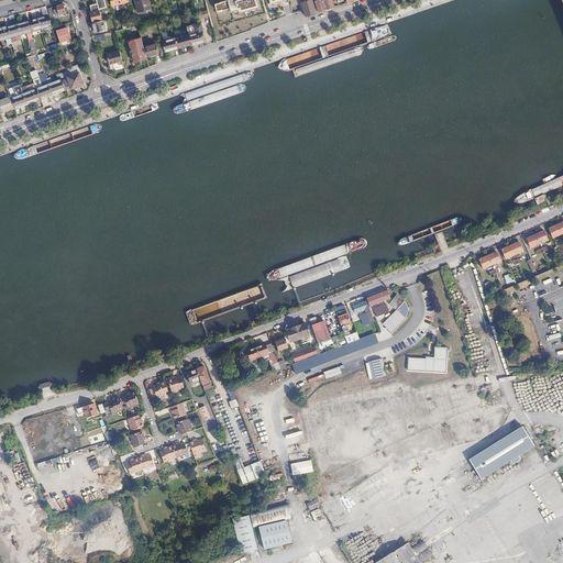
[(151,9),(148,0),(134,0),(139,12),(151,9)]
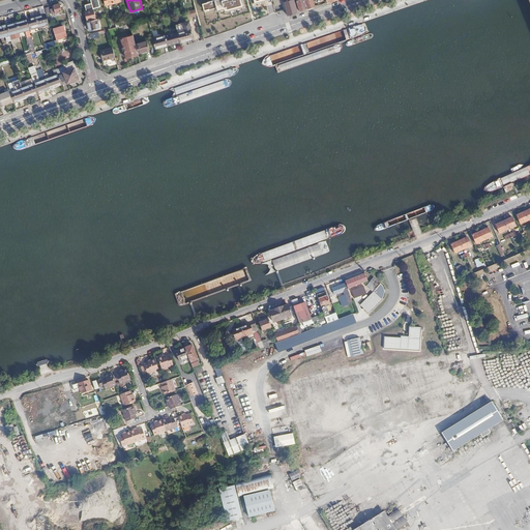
[(243,0),(225,0),(224,0),(216,0),(204,3),(206,10),(217,8),(218,12),(245,6),(243,0)]
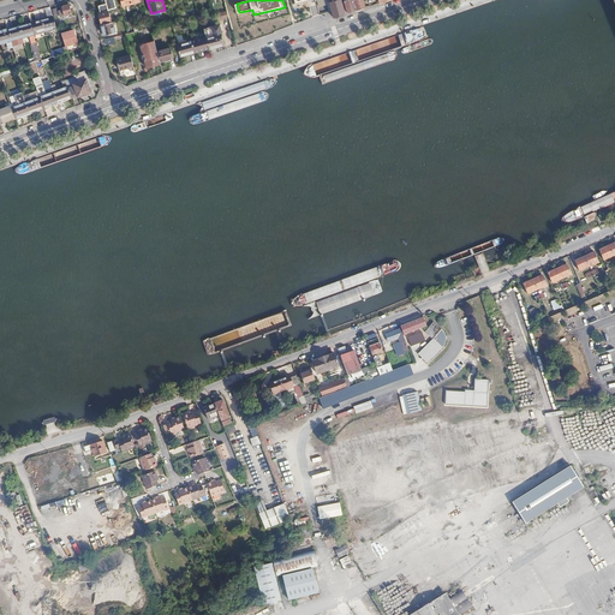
[(328,0),(329,5),(332,11),(333,18),(345,13),(340,0),(335,0),(333,1),(332,0),(328,0)]
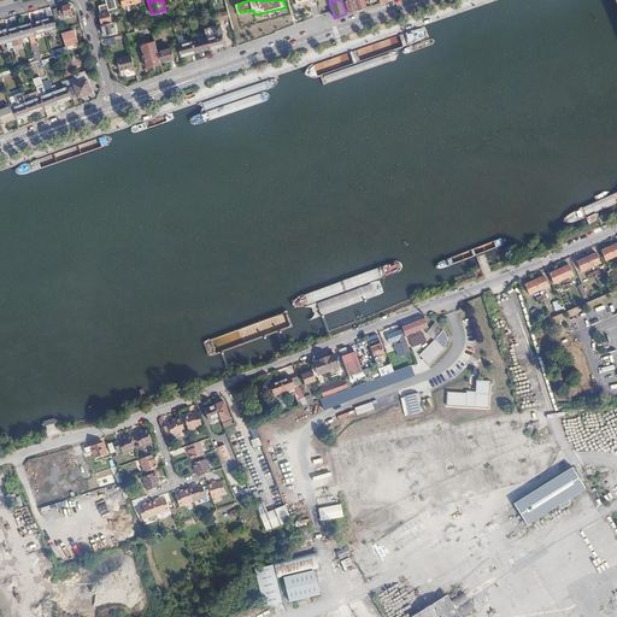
[(346,0),(345,0),(348,12),(366,6),(364,0),(346,0)]
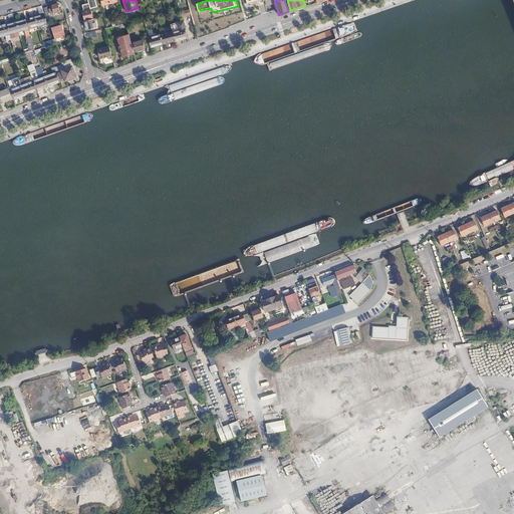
[(60,12),(57,3),(50,5),(51,8),(49,9),(50,14),(60,12)]
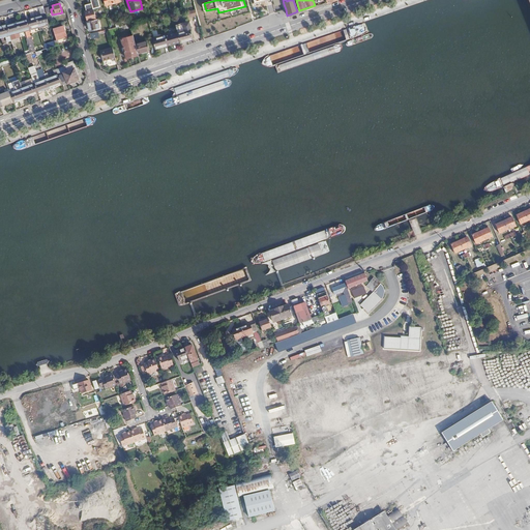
[(43,6),(34,8),(35,12),(39,12),(39,16),(46,15),(43,6)]
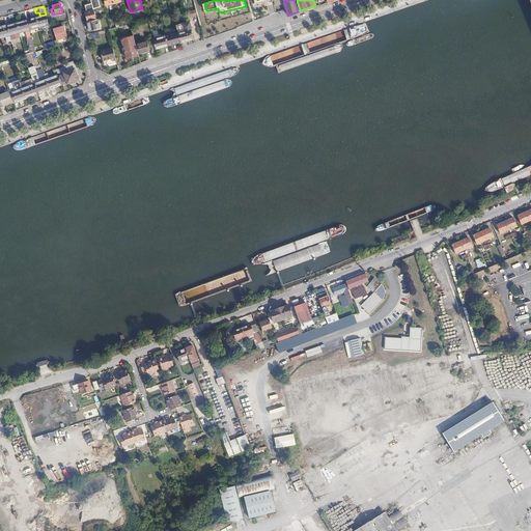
[(95,18),(93,9),(85,11),(87,21),(95,18)]
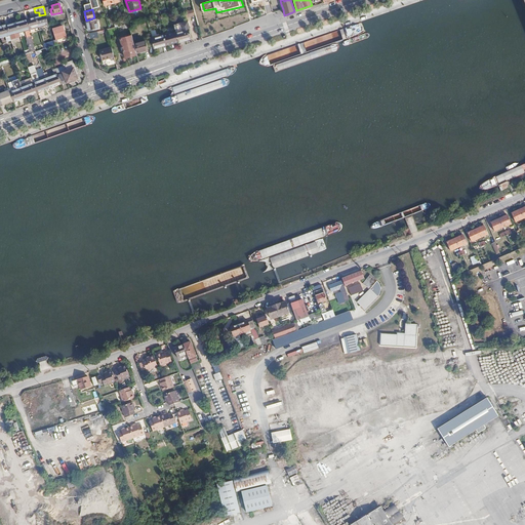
[(187,11),(188,17),(196,15),(194,9),(187,11)]
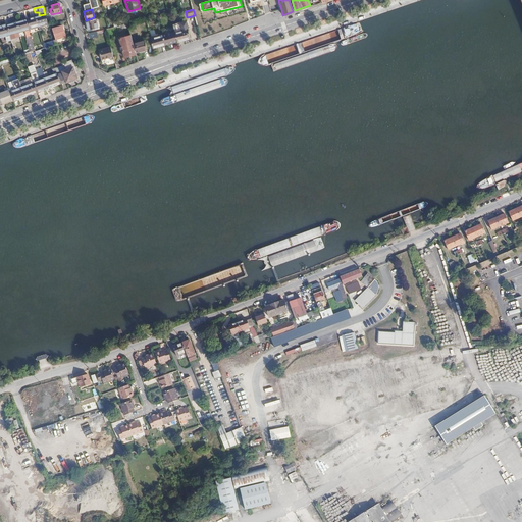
[(38,28),(48,24),(45,14),(35,16),(38,28)]
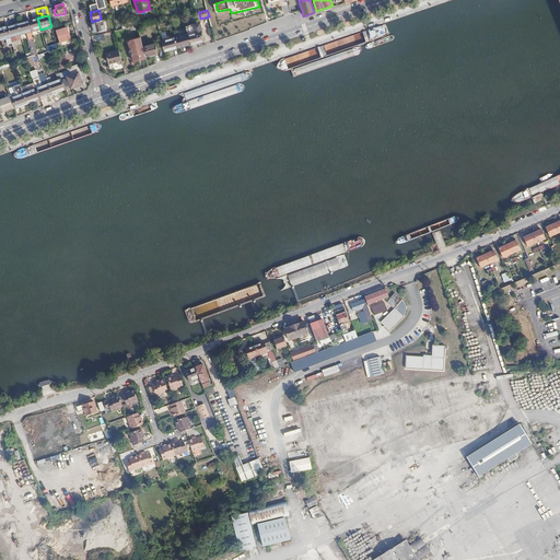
[(32,32),(41,30),(37,18),(28,21),(32,32)]
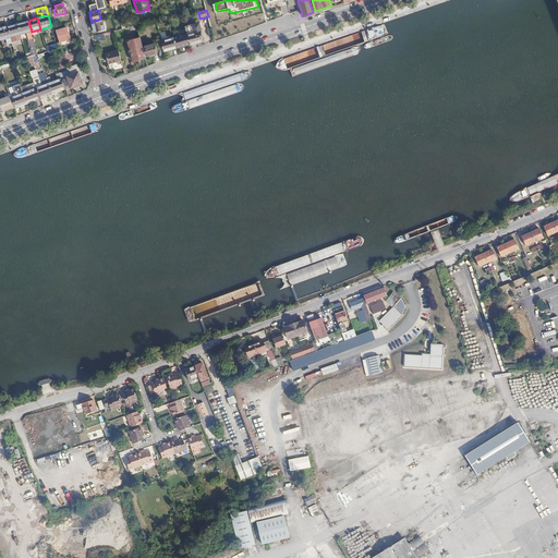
[(28,21),(19,23),(21,34),(27,33),(32,32),(28,21)]
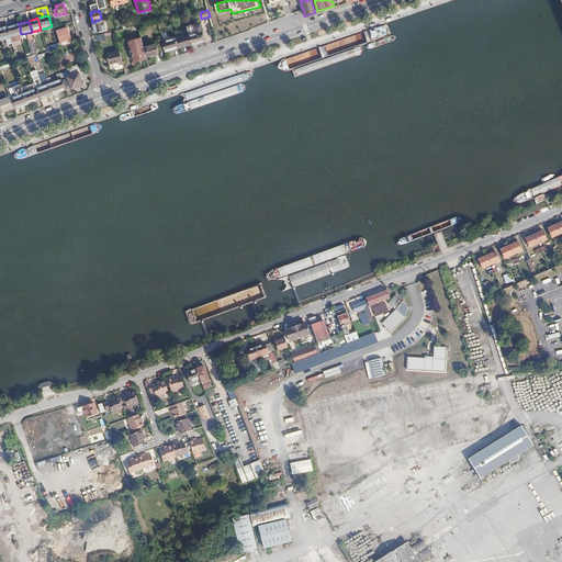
[(105,30),(102,21),(93,23),(96,33),(105,30)]
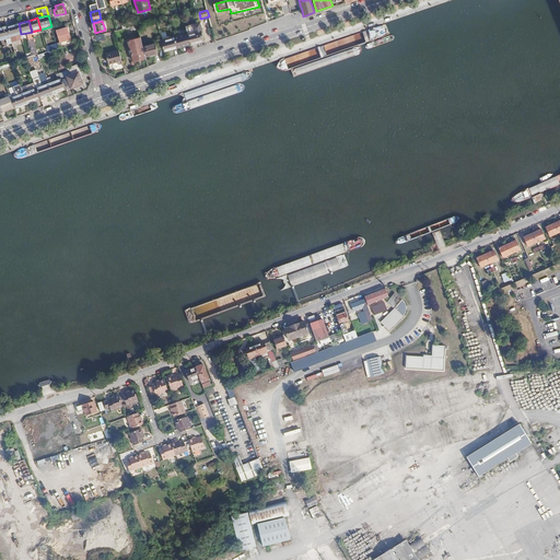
[(21,34),(19,23),(8,26),(11,37),(21,34)]
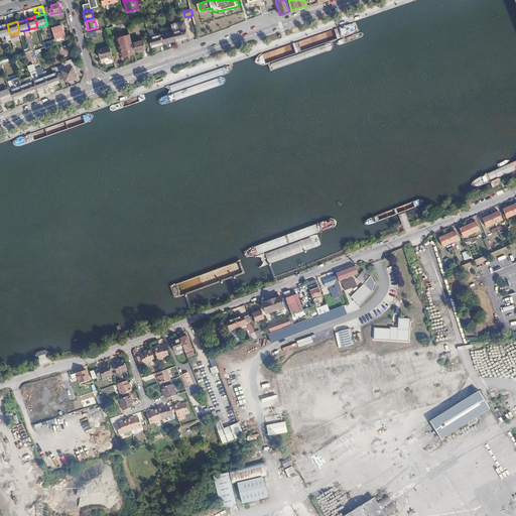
[(175,40),(176,41),(188,37),(185,28),(183,28),(182,27),(185,26),(184,21),(171,24),(173,31),(175,40)]
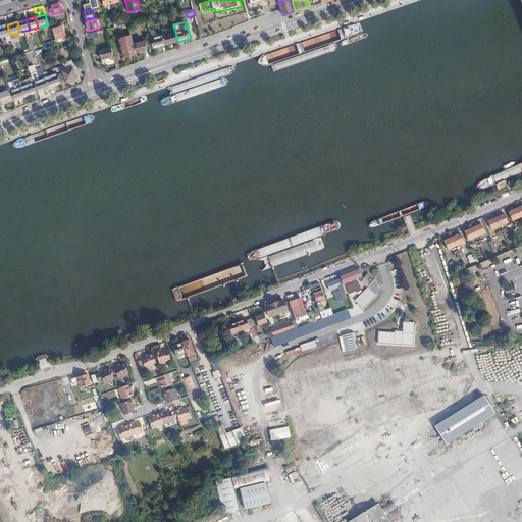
[(10,35),(7,24),(0,25),(0,37),(6,36),(8,41),(11,41),(10,35)]
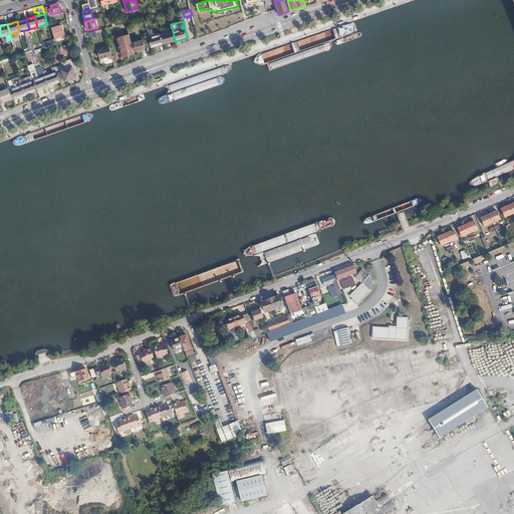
[(64,36),(61,26),(52,29),(55,38),(64,36)]
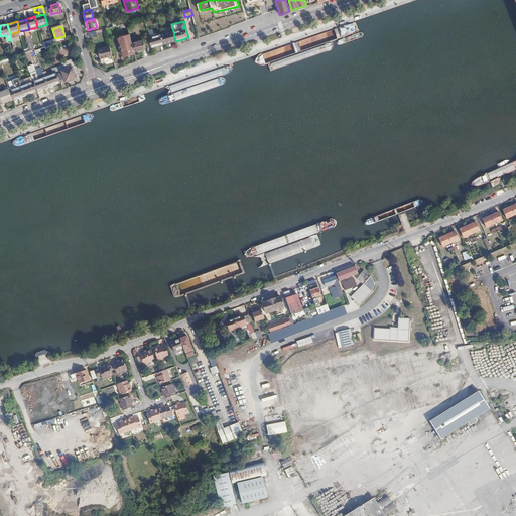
[(29,29),(25,30),(31,51),(35,50),(29,29)]
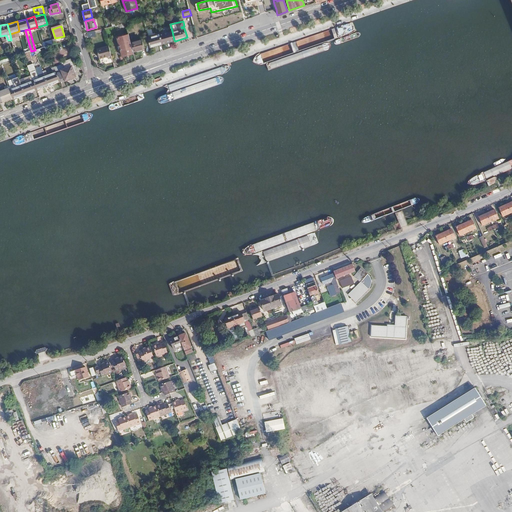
[(160,34),(163,44),(174,40),(172,31),(160,34)]
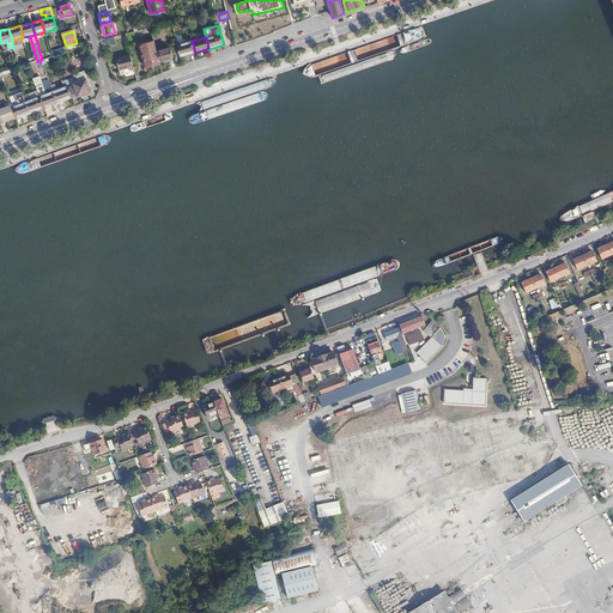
[(176,44),(180,56),(195,53),(192,41),(192,40),(176,44)]
